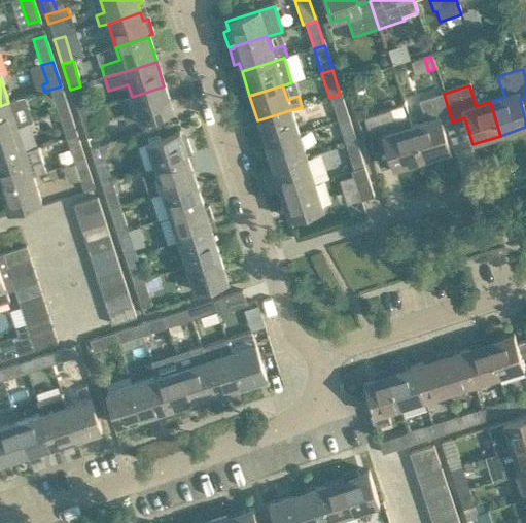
[(58,115),(68,111),(61,86),(49,90),(58,115)]
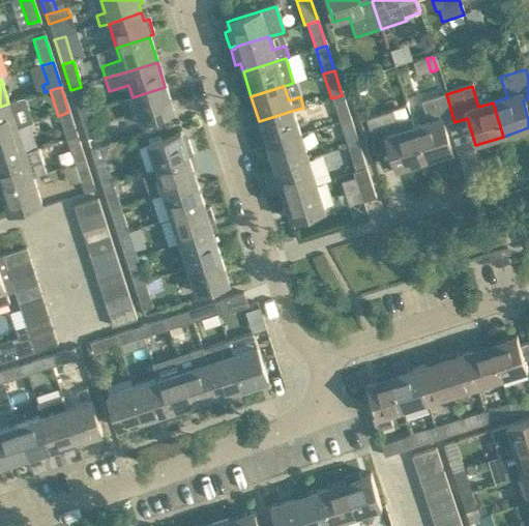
[(81,87),(70,90),(78,115),(89,112),(81,87)]
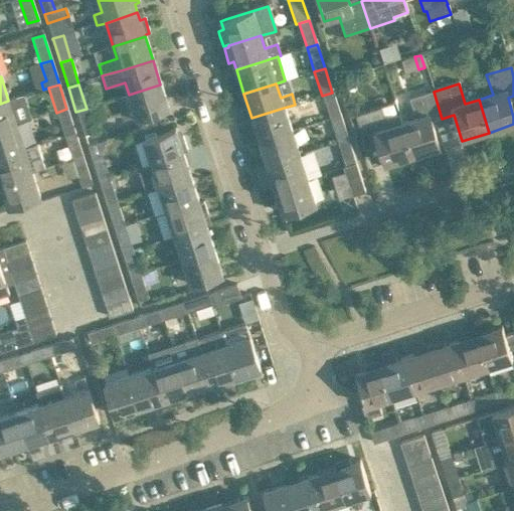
[(137,120),(149,116),(168,109),(160,84),(129,95),(137,120)]
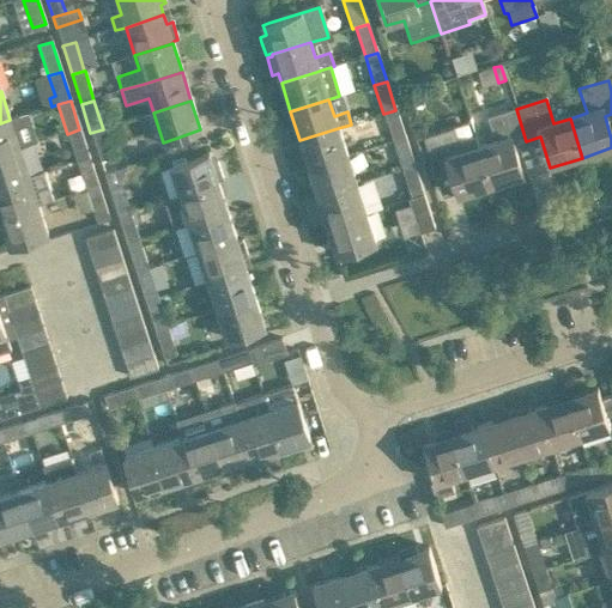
[(490,187),(522,177),(513,146),(526,141),(516,109),(488,119),(496,143),(478,149),(490,187)]
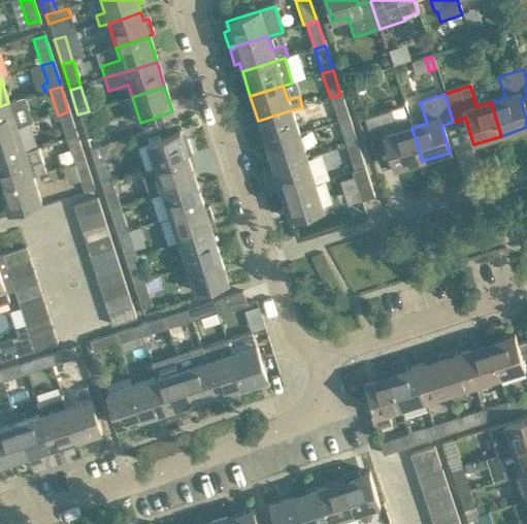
[(338,123),(349,120),(340,95),(330,98),(338,123)]
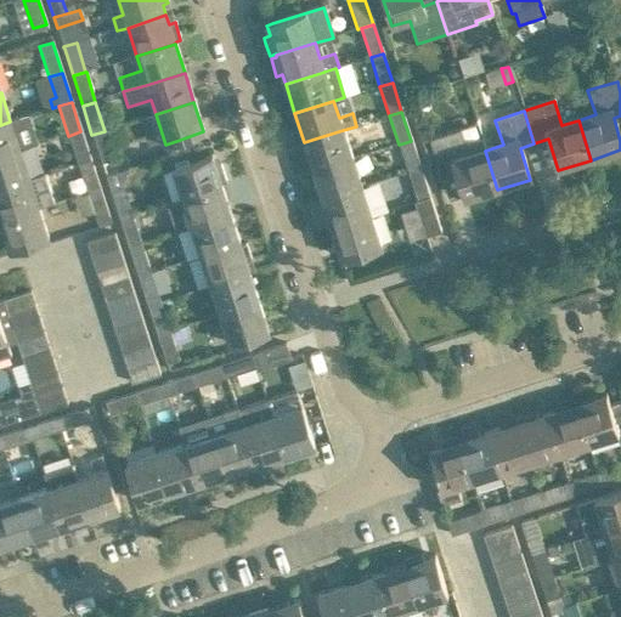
[(11,122),(21,147),(35,141),(26,115),(11,122)]
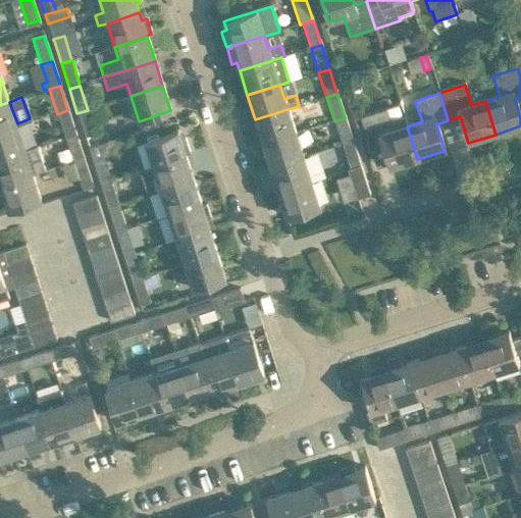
[(0,132),(16,126),(8,102),(0,105),(0,132)]
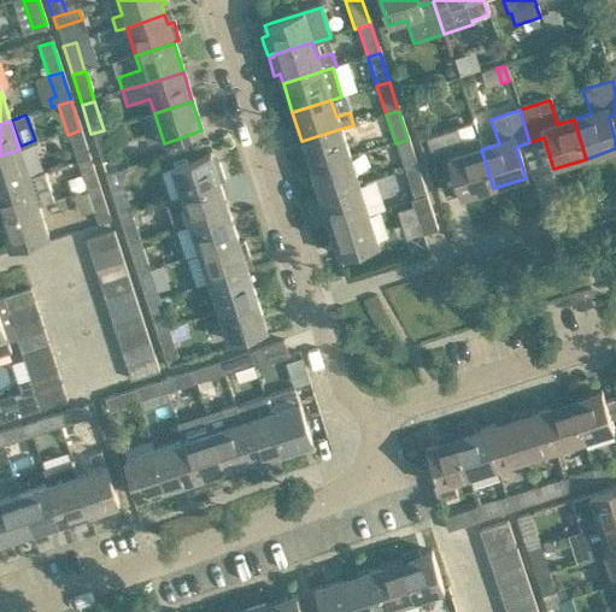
[(305,152),(299,153),(305,171),(311,170),(350,158),(340,129),(301,141),(301,142),(305,152)]
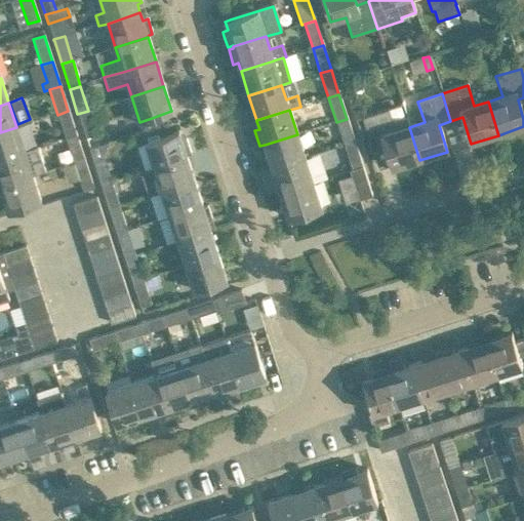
[(393,122),(389,110),(362,119),(370,147),(384,143),(392,169),(419,160),(409,127),(406,118),(393,122)]
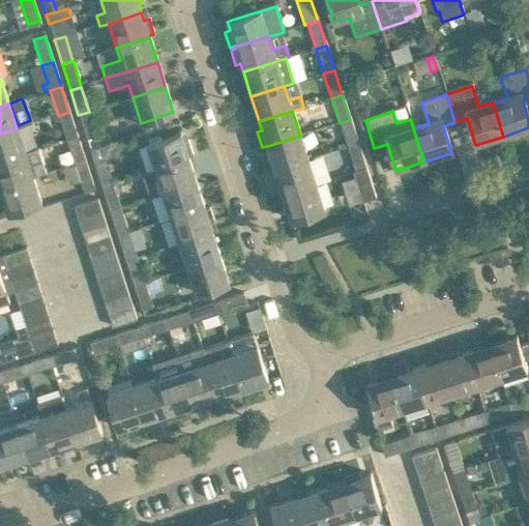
[(66,140),(77,137),(68,112),(58,116),(66,140)]
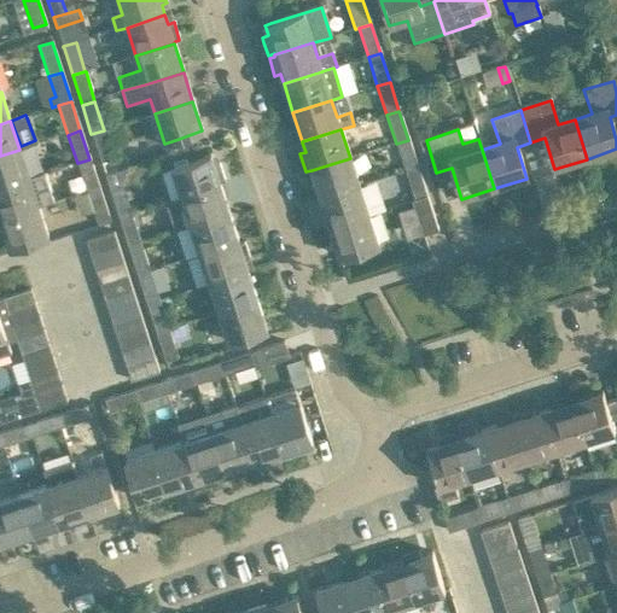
[(104,130),(91,134),(100,164),(114,159),(104,130)]
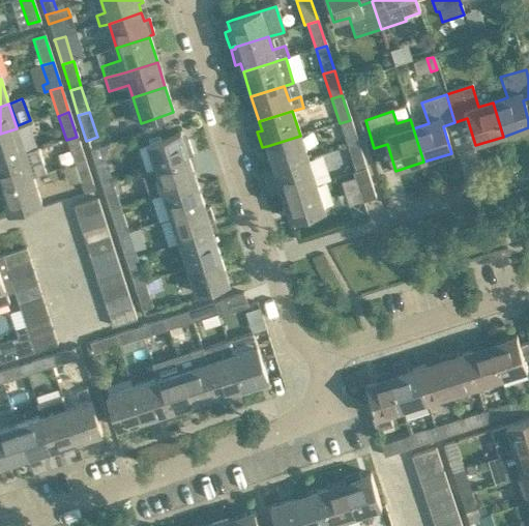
[(347,148),(358,145),(350,120),(340,123),(347,148)]
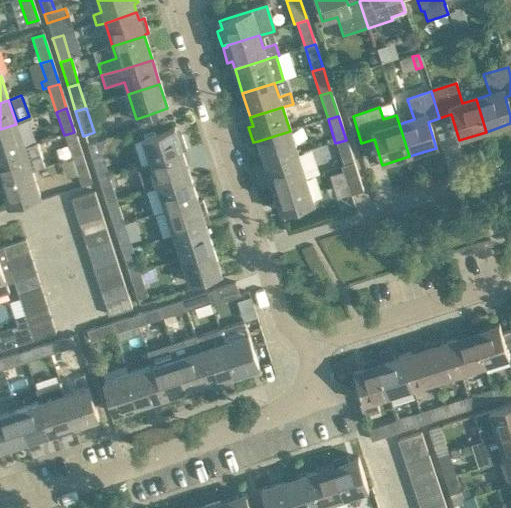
[(0,156),(24,148),(16,124),(0,129),(0,156)]
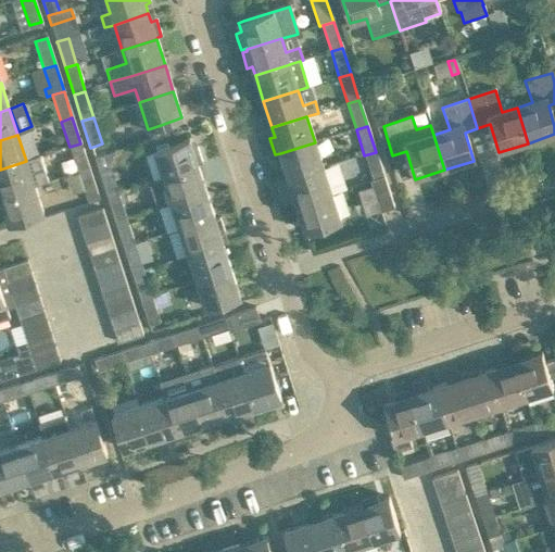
[(168,135),(141,143),(144,154),(154,151),(163,178),(198,167),(197,165),(198,165),(202,164),(197,148),(192,150),(190,142),(189,140),(172,146),(168,135)]
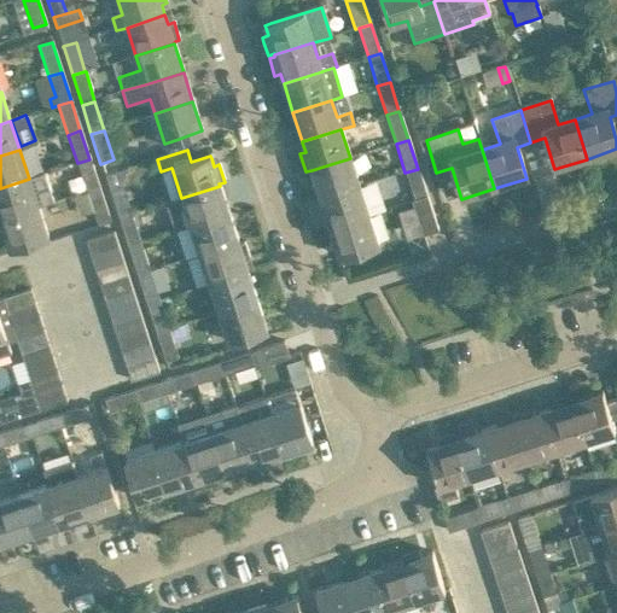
[(321,199),(359,187),(350,158),(312,170),(321,199)]
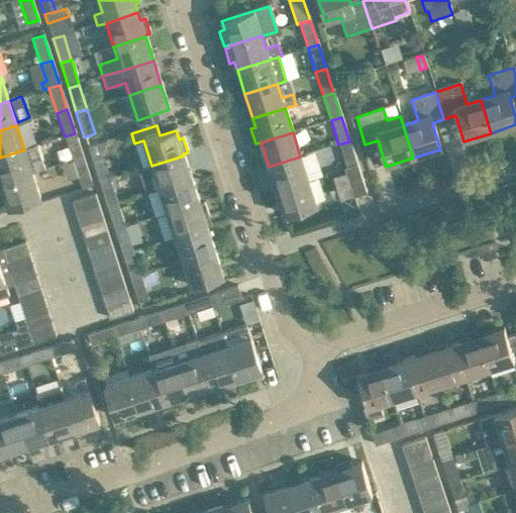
[(72,161),(82,157),(75,133),(65,136),(72,161)]
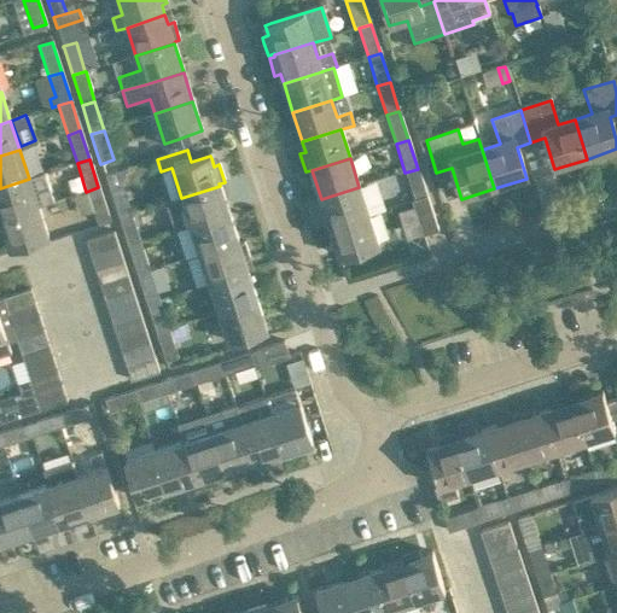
[(414,202),(426,197),(418,169),(405,173),(414,202)]
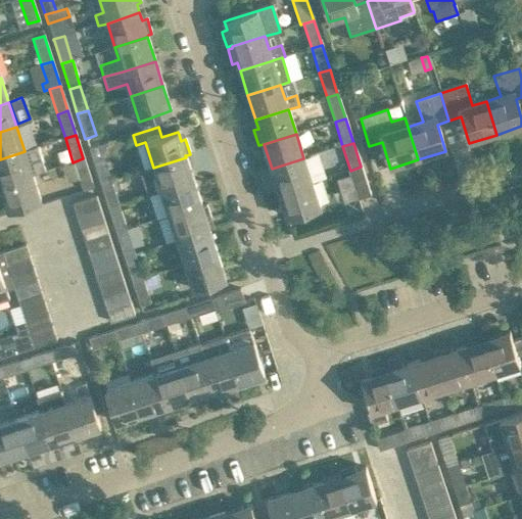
[(25,151),(0,159),(0,186),(33,176),(45,172),(38,147),(25,151)]
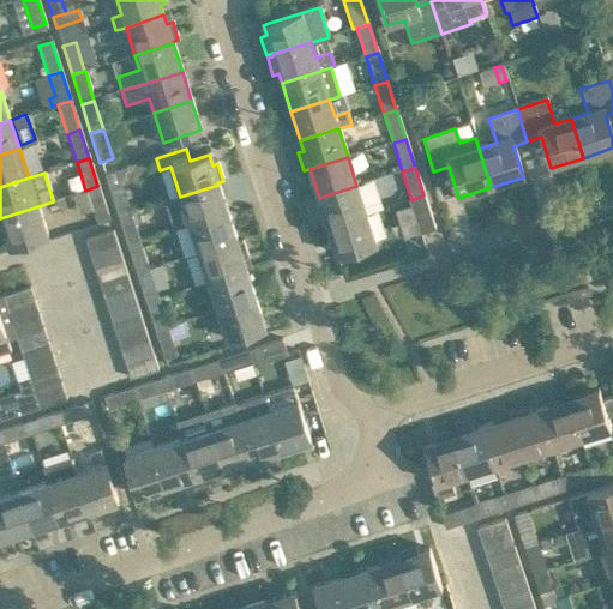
[(116,185),(108,187),(118,217),(131,212),(130,211),(121,182),(116,185)]
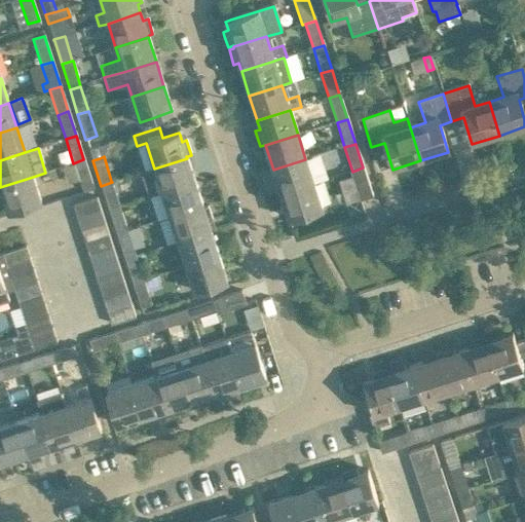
[(154,169),(141,173),(148,197),(150,197),(162,193),(194,183),(187,158),(154,169)]
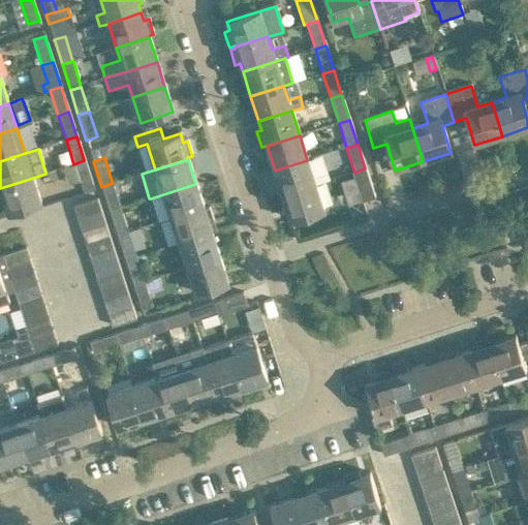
[(84,160),(73,164),(74,166),(80,183),(83,195),(94,191),(84,160)]
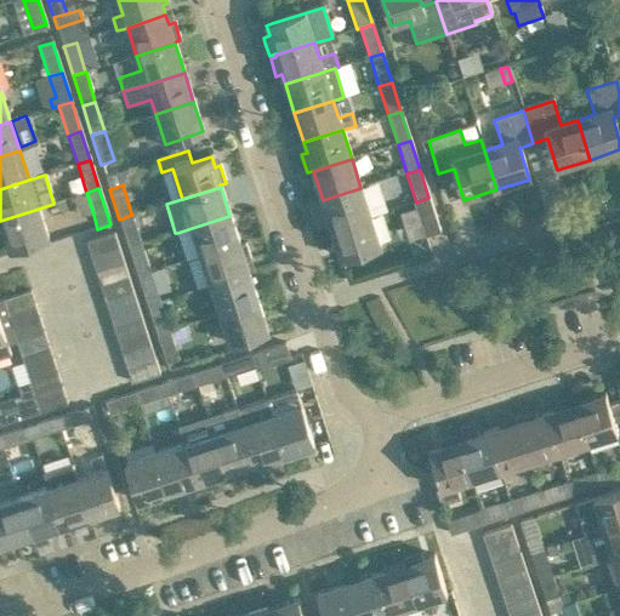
[(331,229),(370,217),(360,188),(323,200),(331,229)]
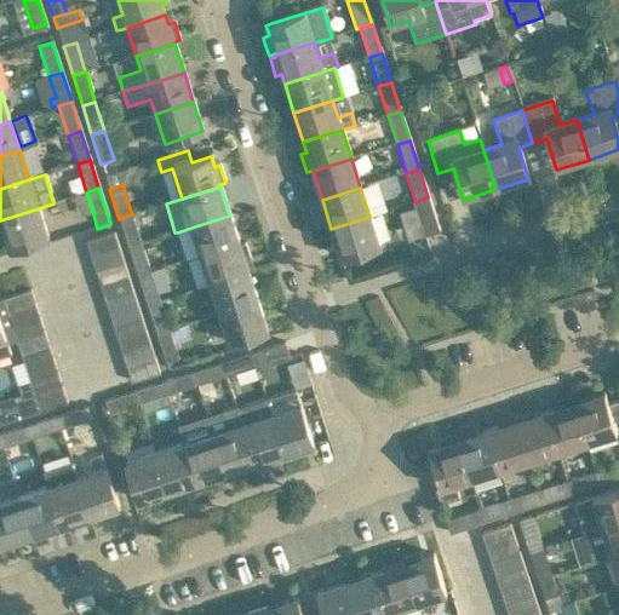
[(440,233),(428,197),(416,202),(412,203),(424,237),(440,233)]
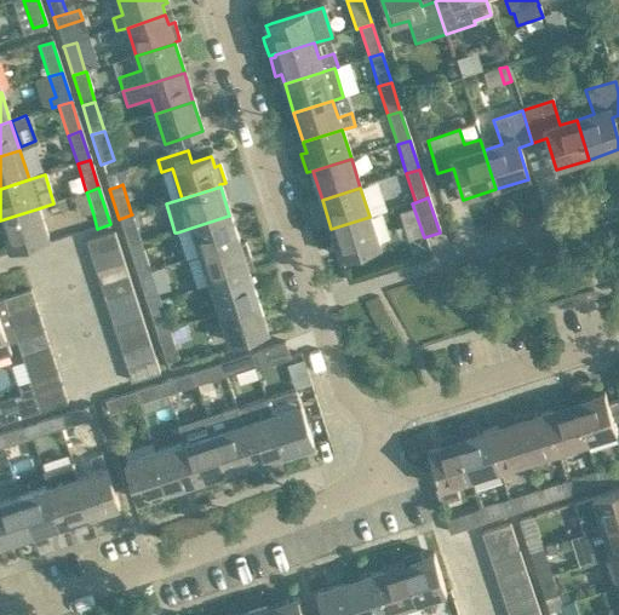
[(10,251),(33,243),(49,239),(39,208),(0,220),(10,251)]
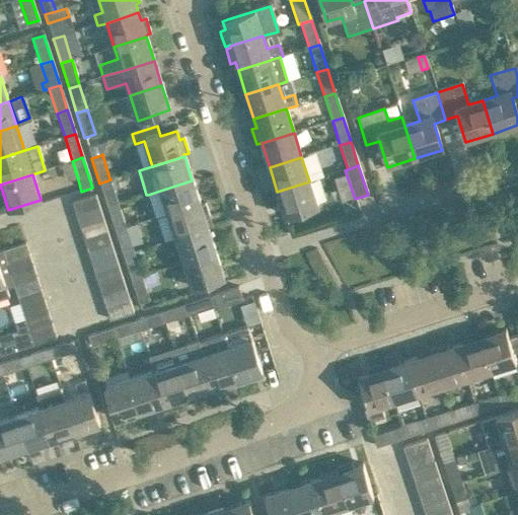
[(111,179),(99,184),(106,207),(118,203),(111,182),(111,179)]
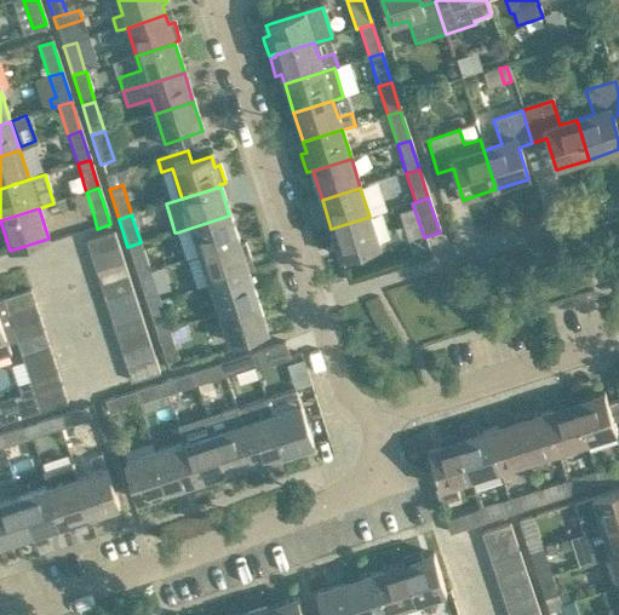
[(191,228),(177,233),(185,262),(187,260),(201,257),(239,245),(229,216),(191,228)]
